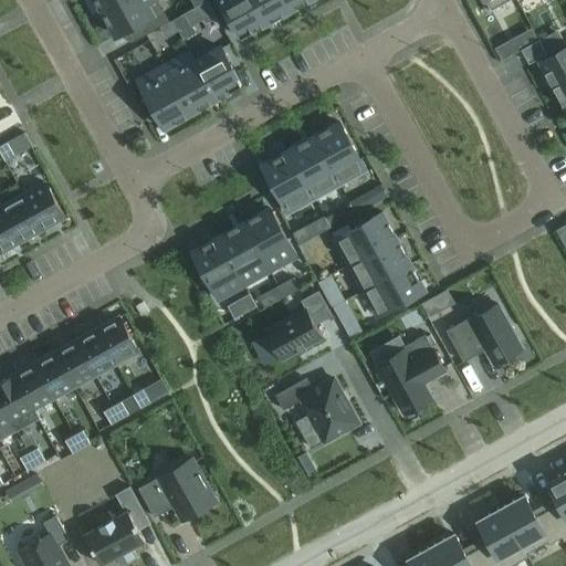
[(95,0),(102,10),(118,0),(95,0)]
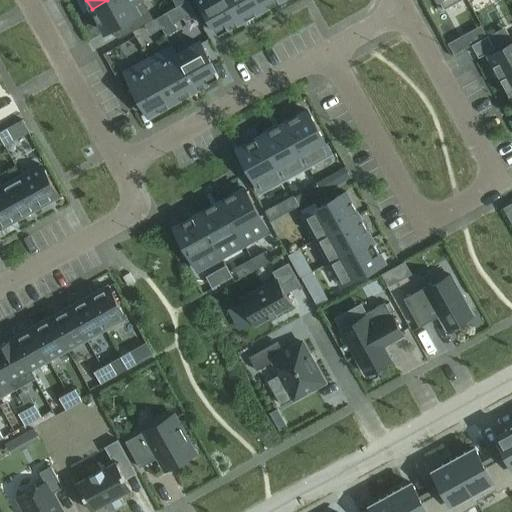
[(107,0),(92,9),(105,32),(113,28),(122,23),(128,33),(133,31),(154,19),(153,19),(145,23),(134,4),(140,0),(107,0)]
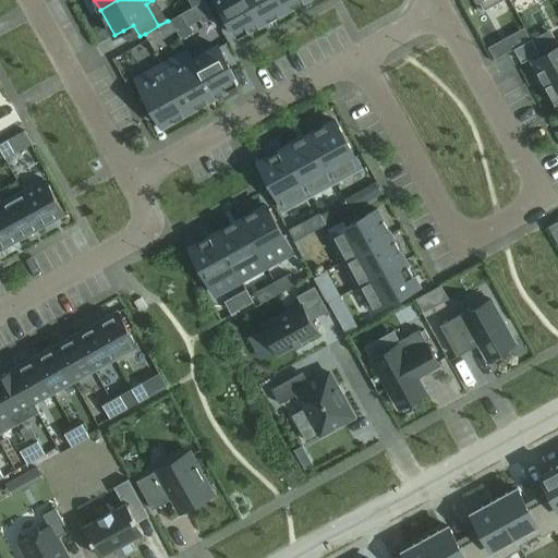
[(250,0),(217,0),(238,37),(263,23),(250,0)]
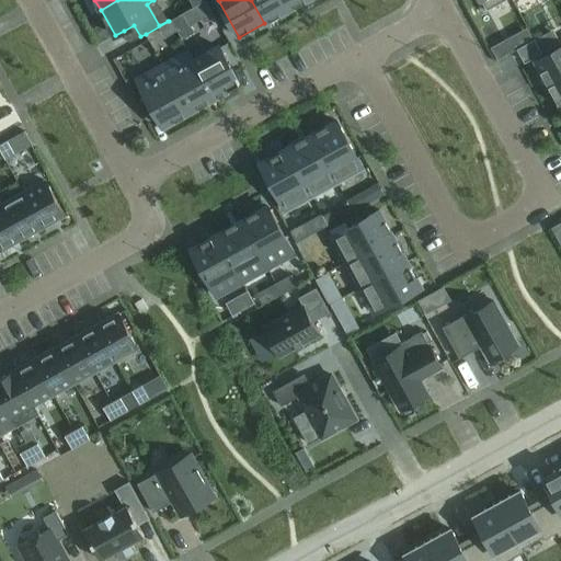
[(284,0),(251,0),(264,23),(289,9),(284,0)]
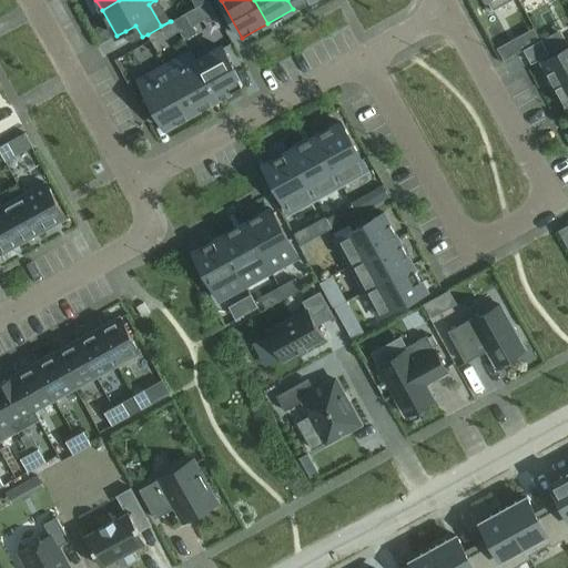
[(287,0),(293,9),(310,0),(287,0)]
